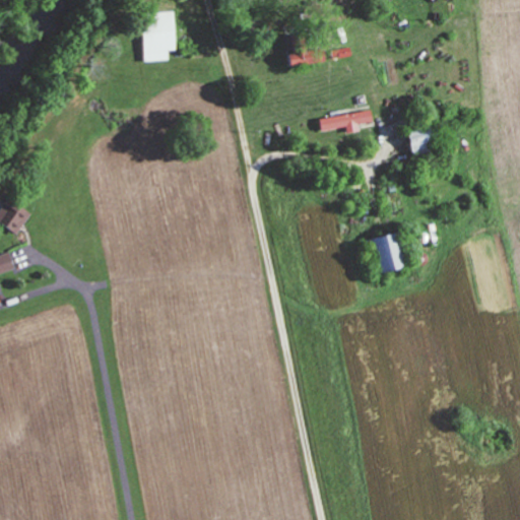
[(175,51),(173,12),(140,13),(142,61),(168,60),(167,51),(175,51)]
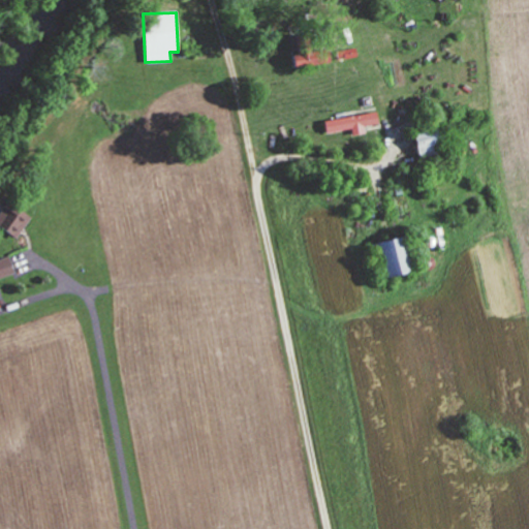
[(378,123),(376,112),(324,122),(327,133),(378,123)]
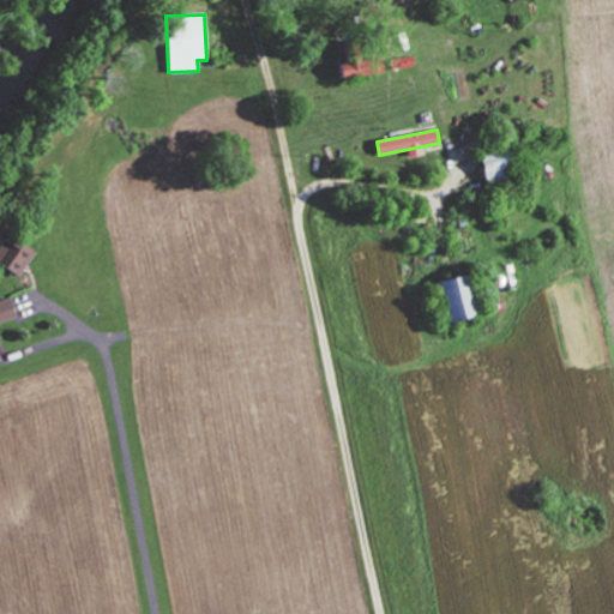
[(19,277),(32,251),(16,244),(4,270),(19,277)]
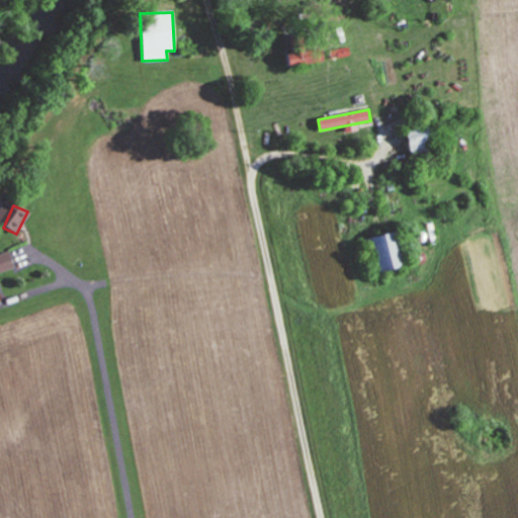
[(400,266),(391,232),(368,238),(377,272),(400,266)]
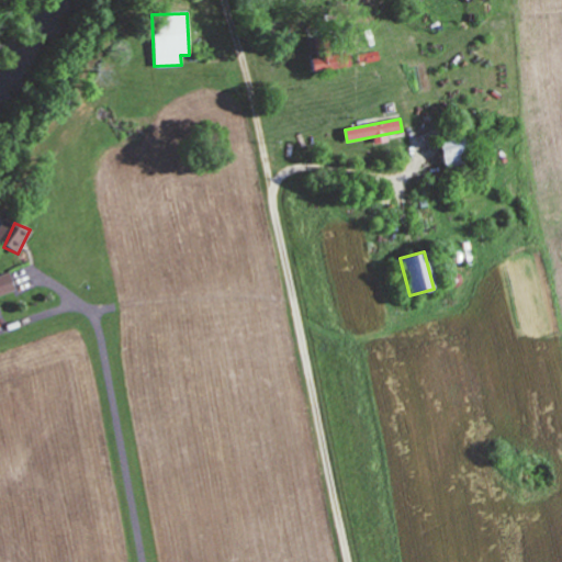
[(10,281),(1,284),(0,281),(0,295),(13,290),(10,281)]
